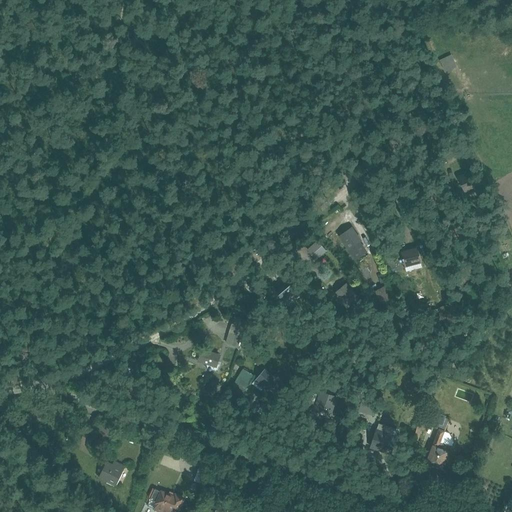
[(444,73),(457,67),(452,55),(439,61),(444,73)]
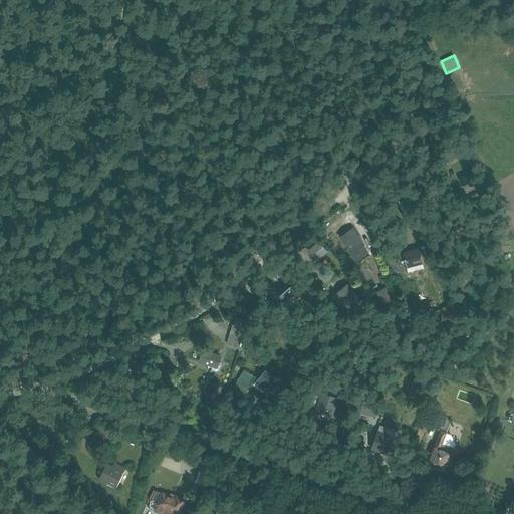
[(356,262),(369,253),(362,243),(363,242),(353,228),(339,238),(356,262)]
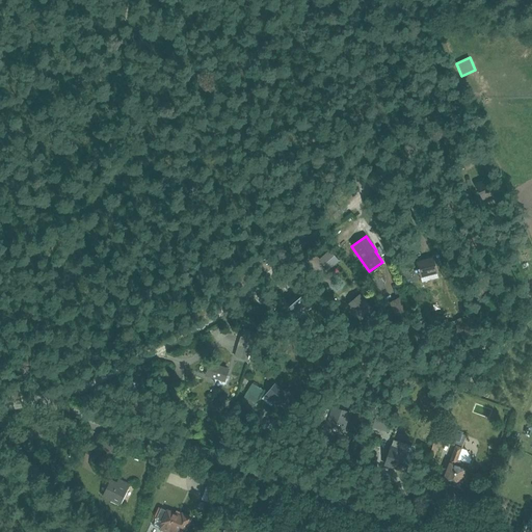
[(340,261),(330,250),(320,260),(329,270),(340,261)]
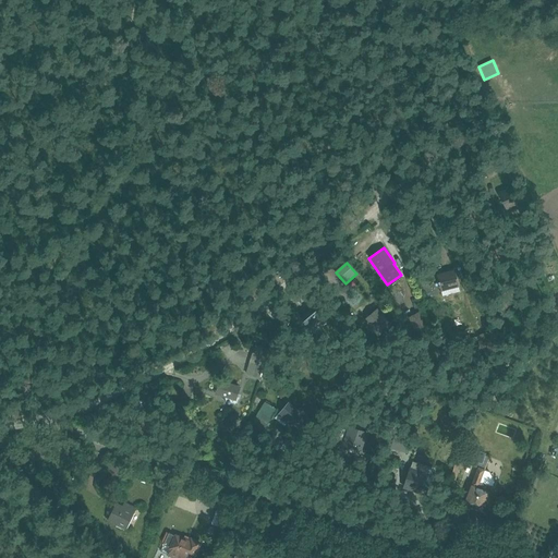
[(443,296),(461,292),(456,270),(437,275),(443,296)]
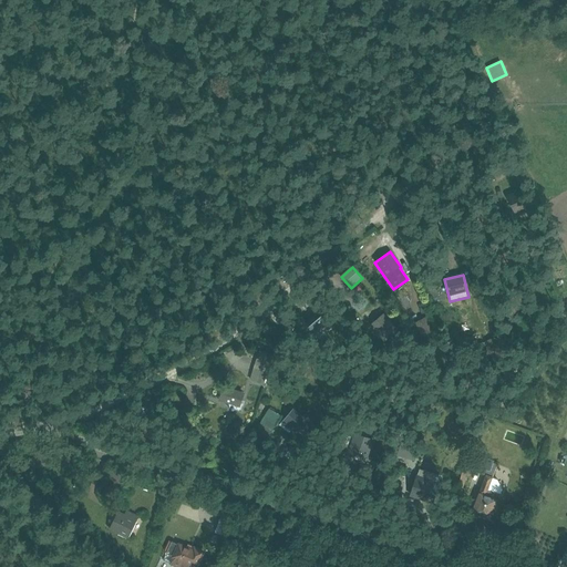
[(524,311),(543,301),(538,292),(519,301),(524,311)]
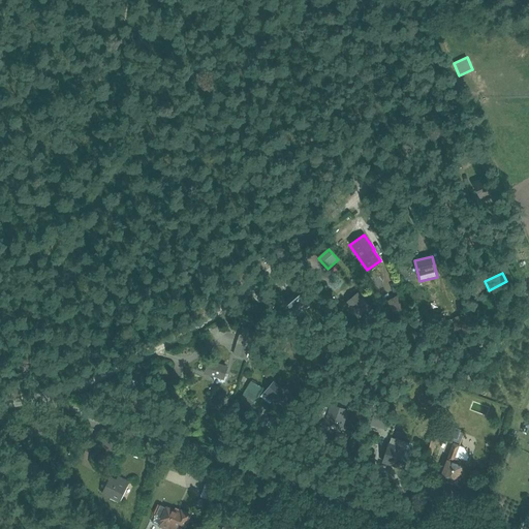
[(511,288),(506,290),(515,313),(520,312),(511,288)]
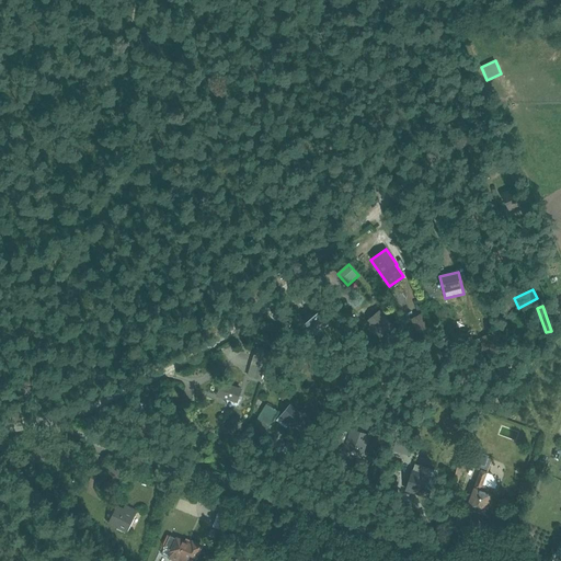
[(312,333),(327,321),(317,309),(302,321),(312,333)]
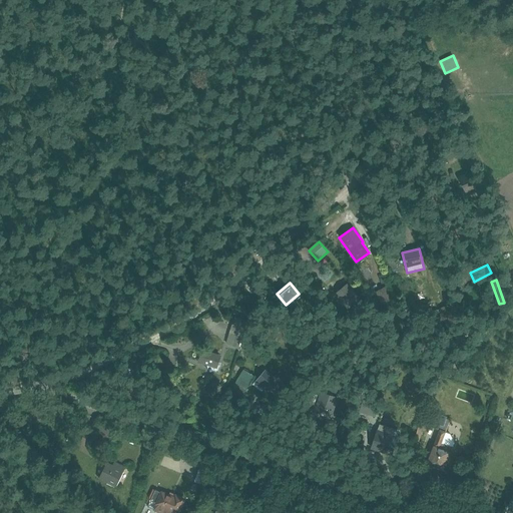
[(348,310),(361,301),(348,284),(336,294),(348,310)]
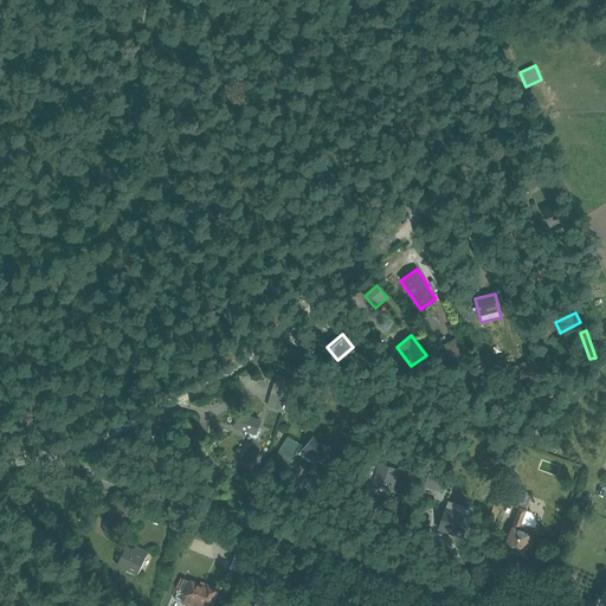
[(423,339),(434,353),(439,349),(427,335),(423,339)]
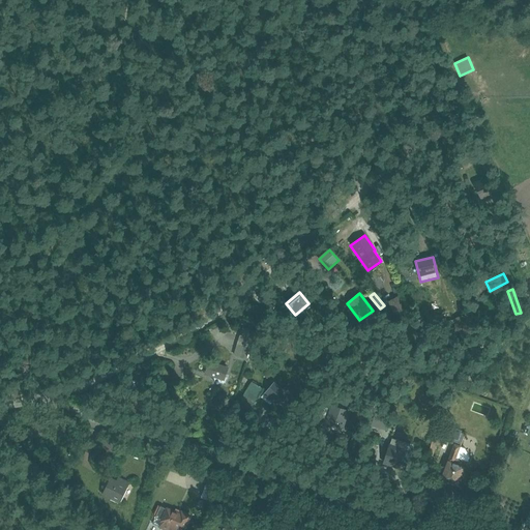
[(388,302),(395,316),(408,308),(401,295),(388,302)]
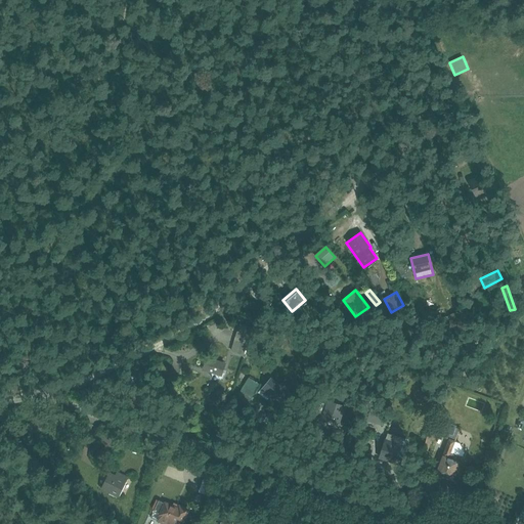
[(382,310),(376,312),(379,323),(385,322),(382,310)]
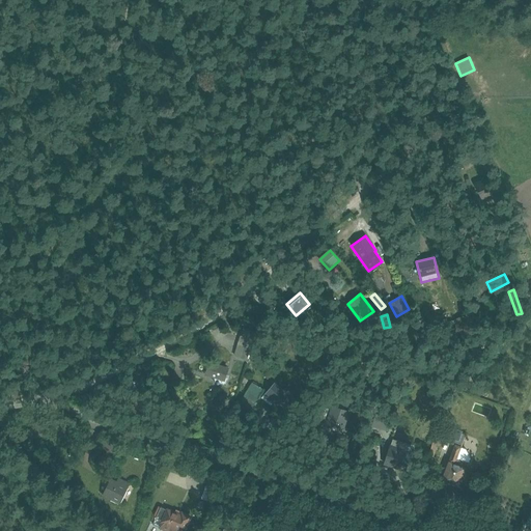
[(243,329),(234,357),(247,361),(256,333),(243,329)]
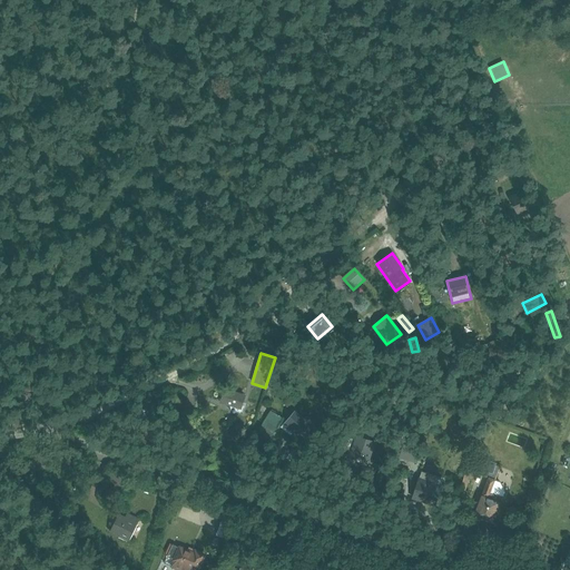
[(484,384),(478,370),(467,374),(474,389),(484,384)]
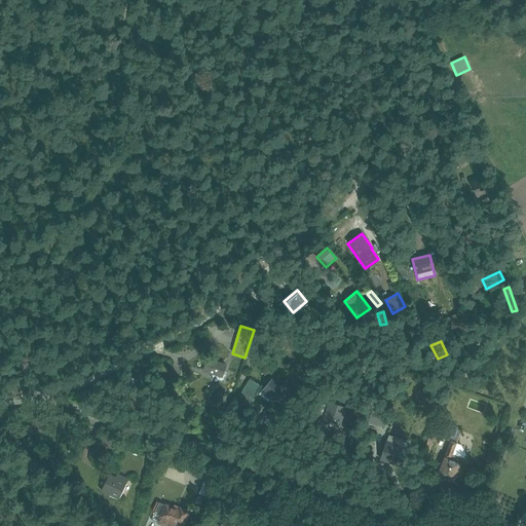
[(204,371),(223,376),(227,365),(208,359),(204,371)]
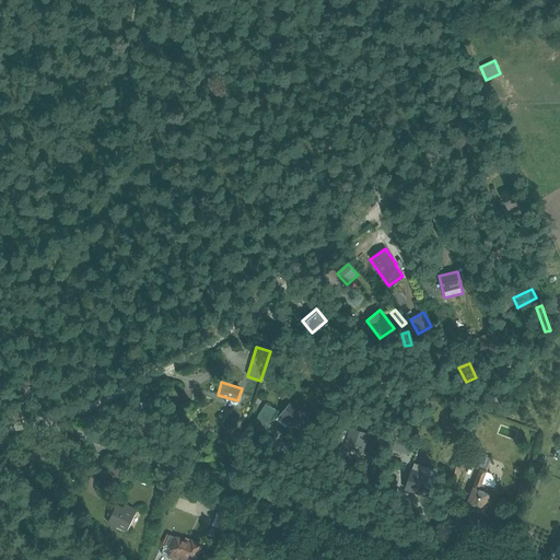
[(143,409),(152,405),(148,395),(138,399),(143,409)]
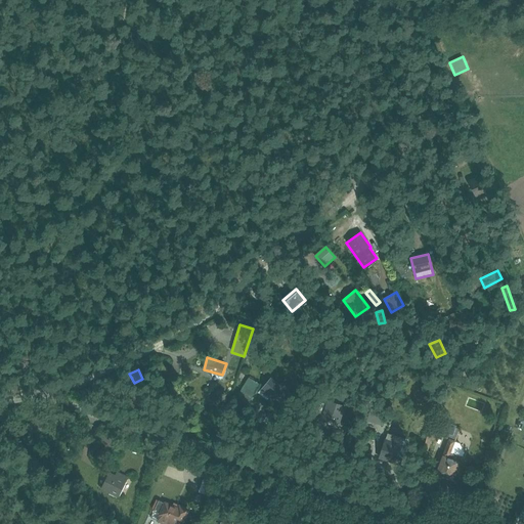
[(251,374),(236,399),(247,406),(260,385),(256,382),(258,378),(251,374)]
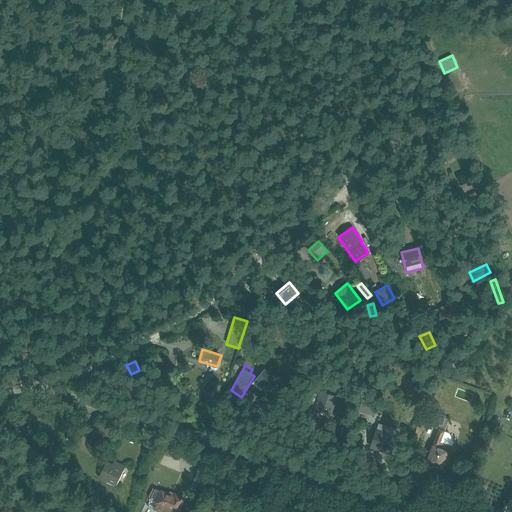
[(265,387),(274,395),(287,378),(278,371),(273,376),(265,369),(252,384),(261,392),(265,387)]
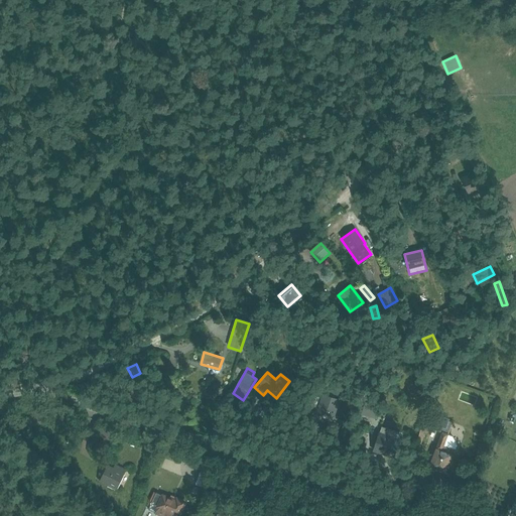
[(354,383),(366,384),(368,376),(355,375),(354,383)]
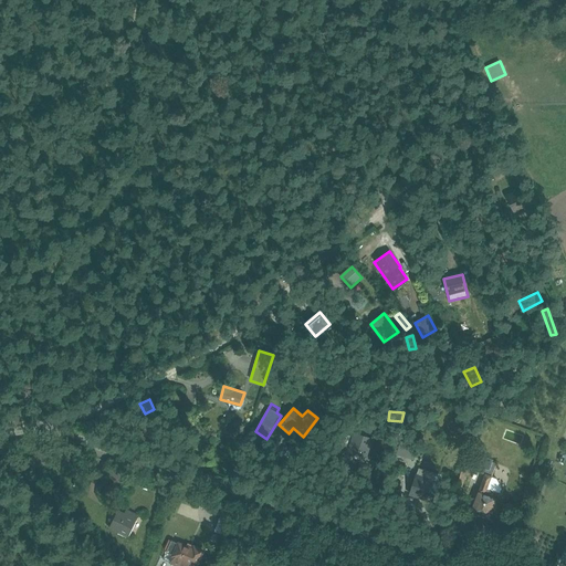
[(348,452),(367,458),(374,439),(354,432),(348,452)]
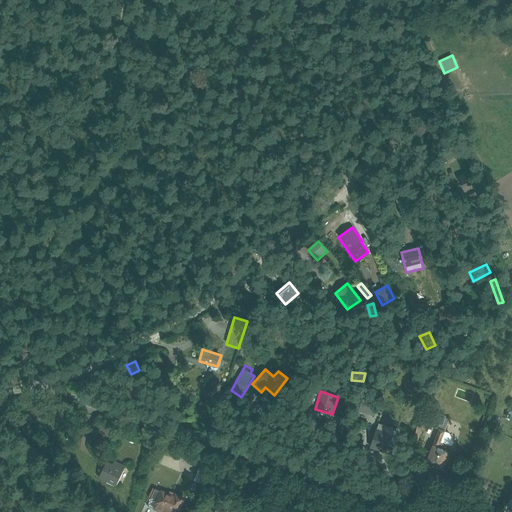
[(360,412),(375,417),(378,405),(363,400),(360,412)]
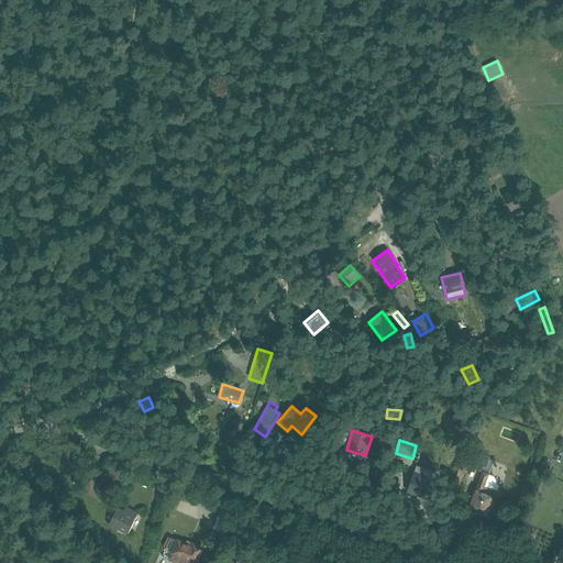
[(468,511),(487,517),(497,484),(494,477),(489,475),(494,461),(490,460),(492,457),(472,452),(471,455),(468,454),(464,464),(466,465),(466,466),(483,473),(476,489),(468,511)]
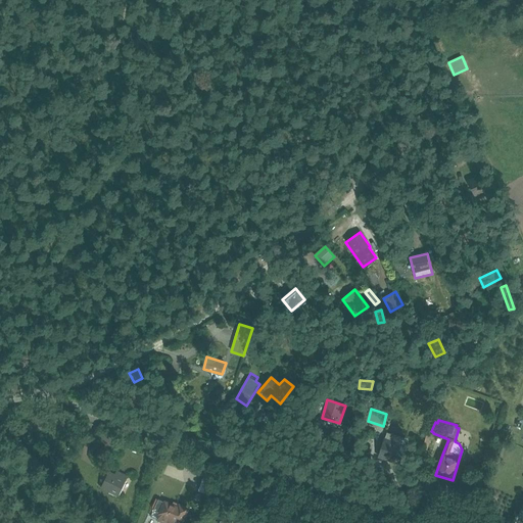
[(102,432),(100,438),(106,447),(116,452),(122,440),(102,432)]
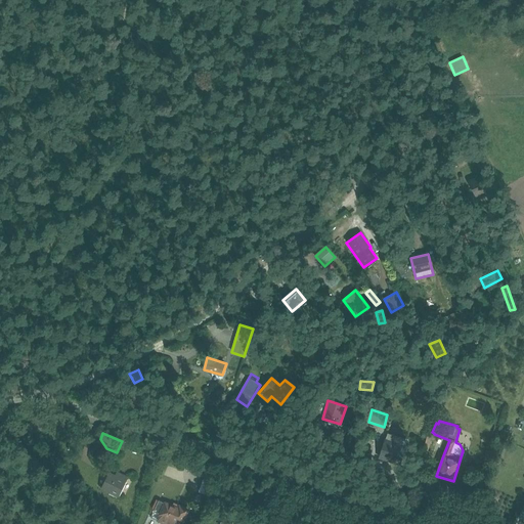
[(378,459),(400,466),(408,441),(386,434),(378,459)]
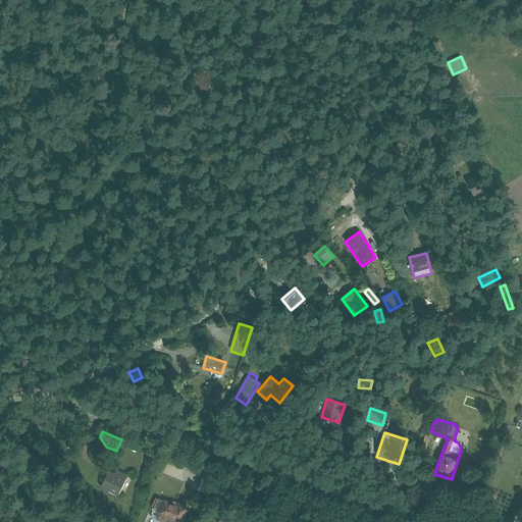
[(431,435),(426,433),(414,467),(422,470),(424,464),(421,463),(431,435)]
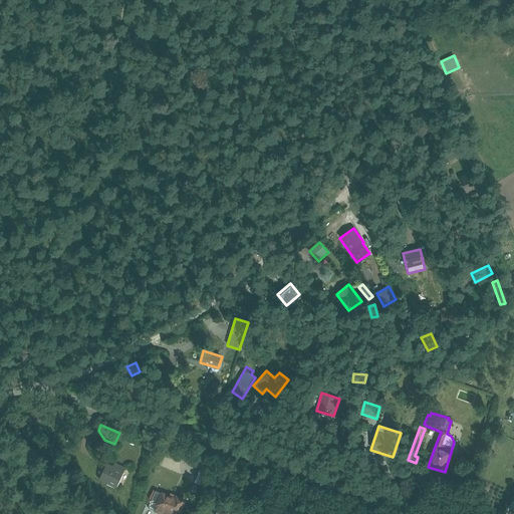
[(98,480),(116,489),(126,468),(114,463),(113,466),(107,463),(98,480)]
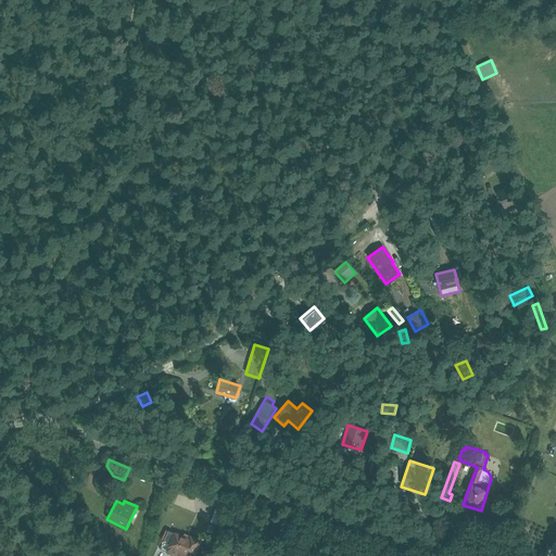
[(227,514),(215,509),(211,522),(223,527),(227,514)]
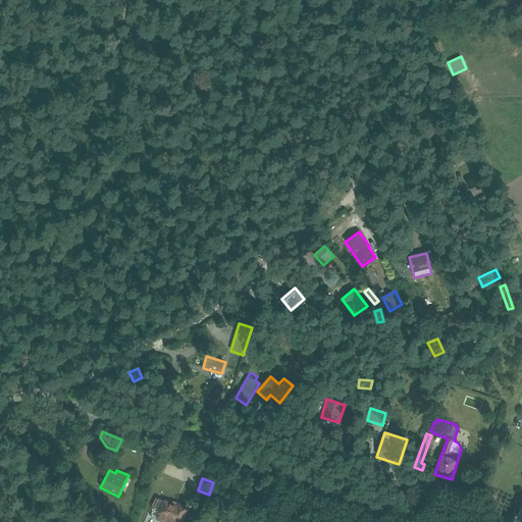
[(150,517),(161,521),(181,521),(189,508),(178,503),(177,504),(173,502),(171,505),(158,499),(150,517)]
